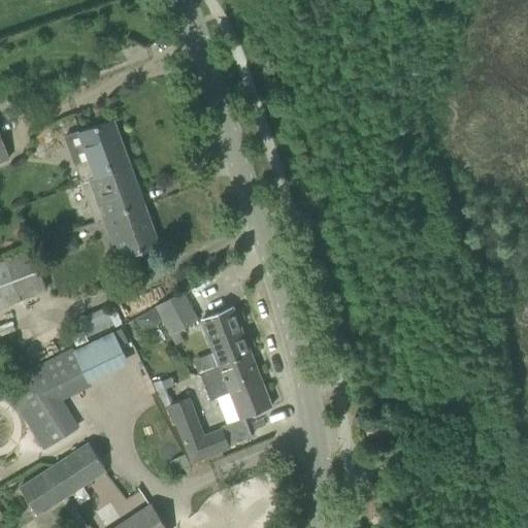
[(73,164),(77,173),(125,156),(111,120),(92,127),(78,131),(88,159),(73,164)]
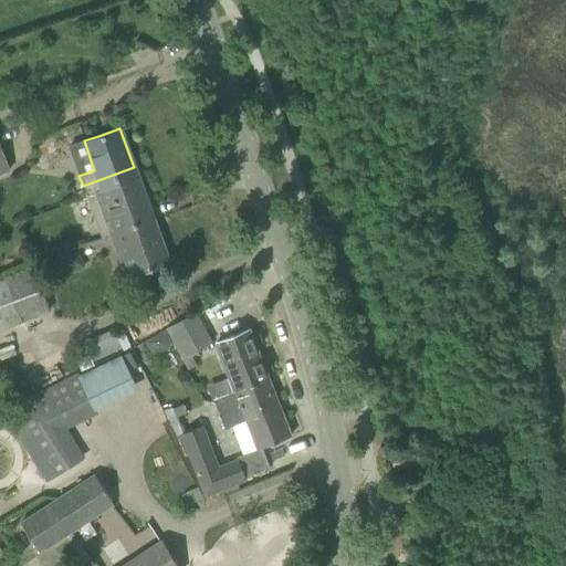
[(0,176),(9,173),(0,147),(0,176)]
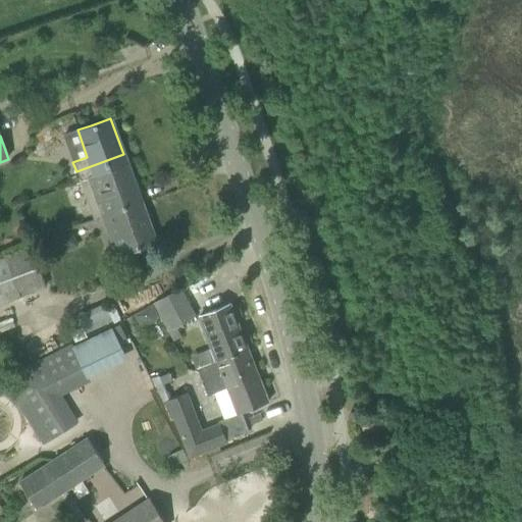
[(94,220),(101,217),(141,203),(123,154),(76,171),(94,220)]
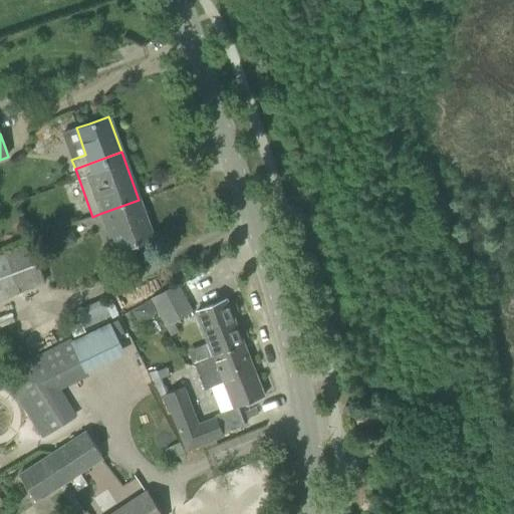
[(139,200),(99,214),(113,252),(153,238),(139,200)]
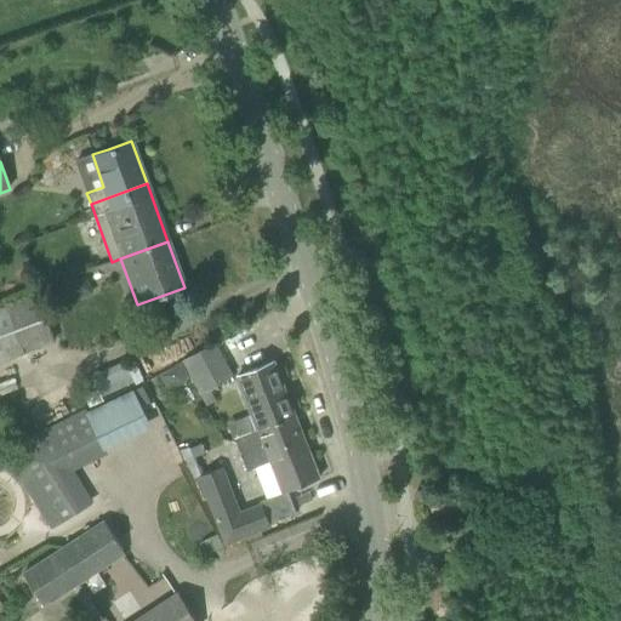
[(0,308),(0,363),(55,345),(35,296),(0,308)]
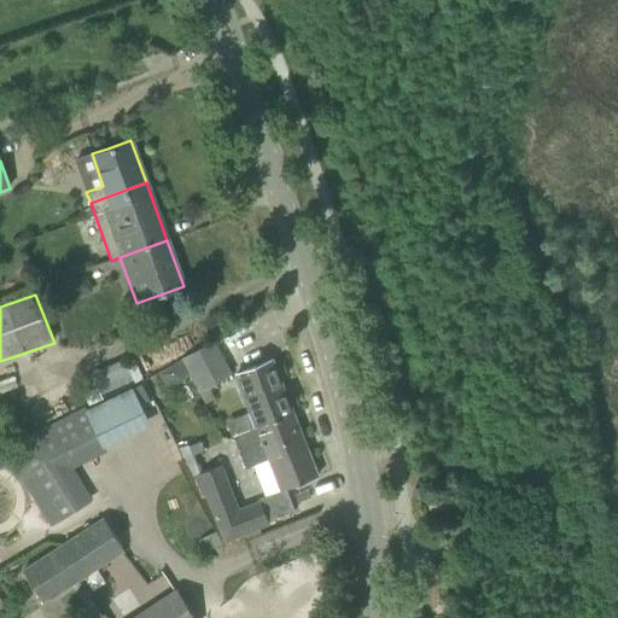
[(213,398),(207,388),(229,375),(211,342),(179,360),(204,404),(213,398)]
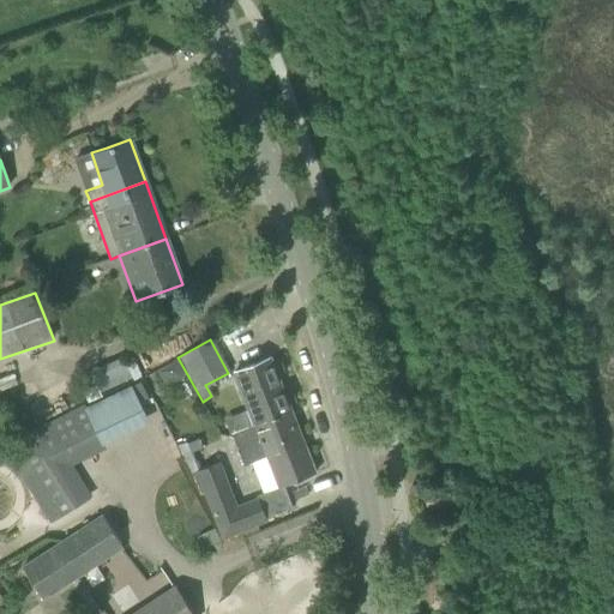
[(234,373),(254,425),(256,425),(290,411),(270,359),(234,373)]
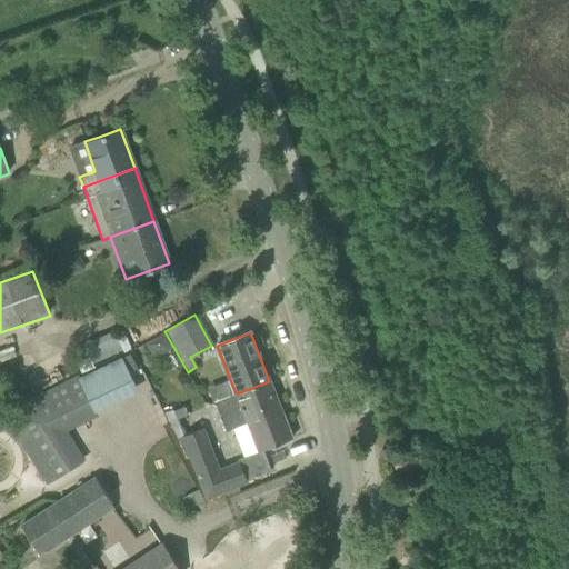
[(148,343),(147,343),(151,352),(158,355),(169,348),(169,341),(166,333),(148,343)]
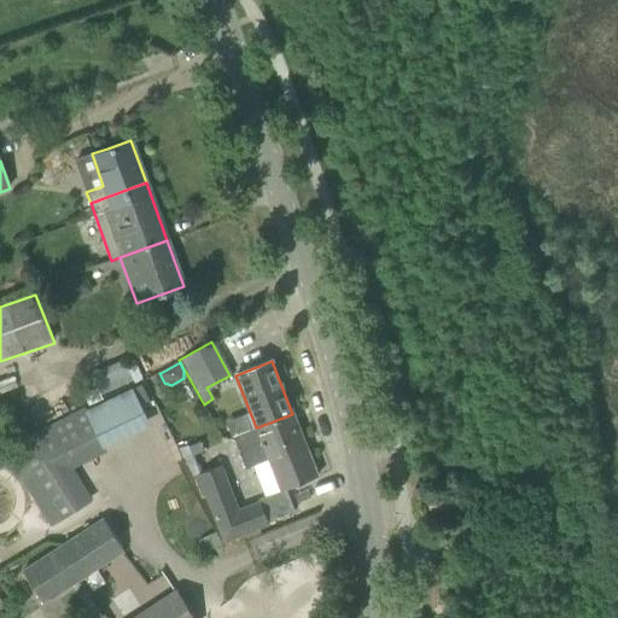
[(23,454),(10,462),(50,526),(85,505),(64,472),(74,467),(106,452),(83,406),(16,439),(23,454)]
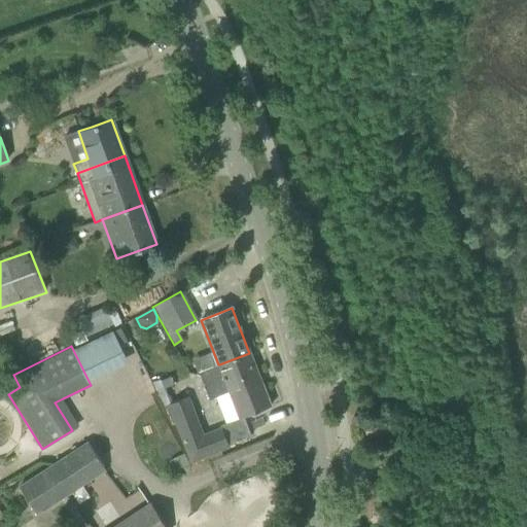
[(198,373),(203,385),(223,377),(225,382),(242,376),(243,380),(253,376),(252,372),(256,371),(249,353),(219,364),(218,364),(198,373)]
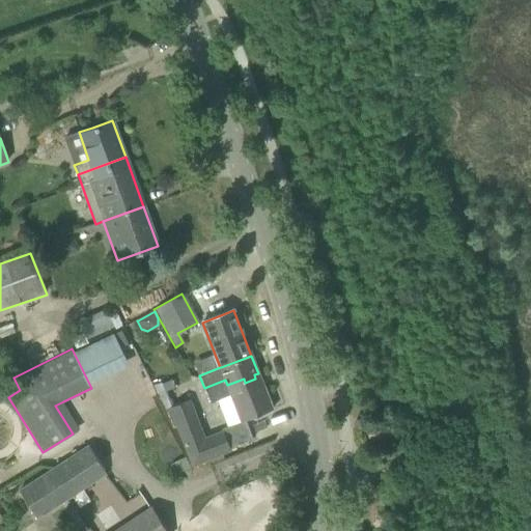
[(225,380),(204,388),(211,402),(230,394),(241,421),(272,409),(258,373),(254,374),(255,379),(245,383),(244,379),(227,385),(225,380)]
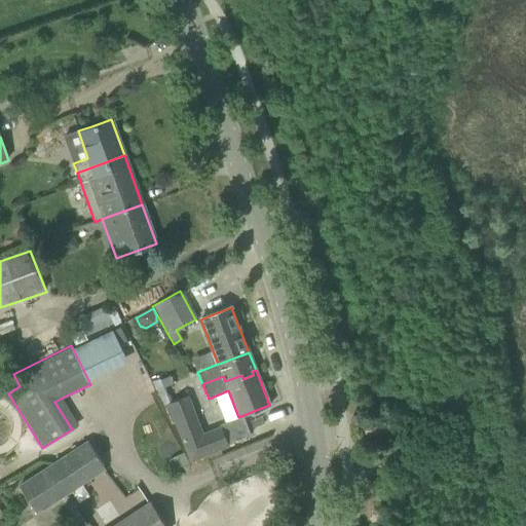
[(228,446),(220,426),(202,434),(187,396),(162,406),(170,424),(175,422),(190,460),(228,446)]
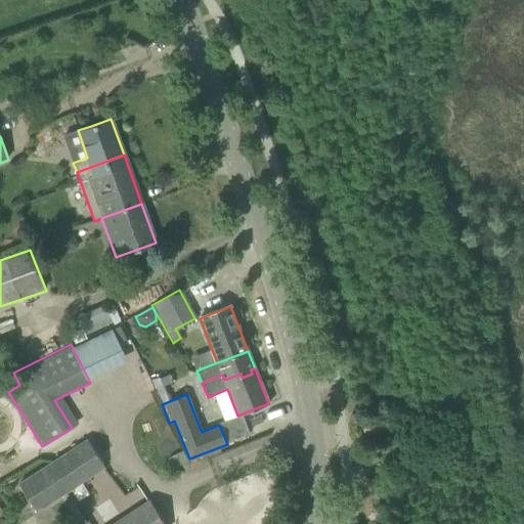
[(359,419),(365,436),(398,426),(393,408),(359,419)]
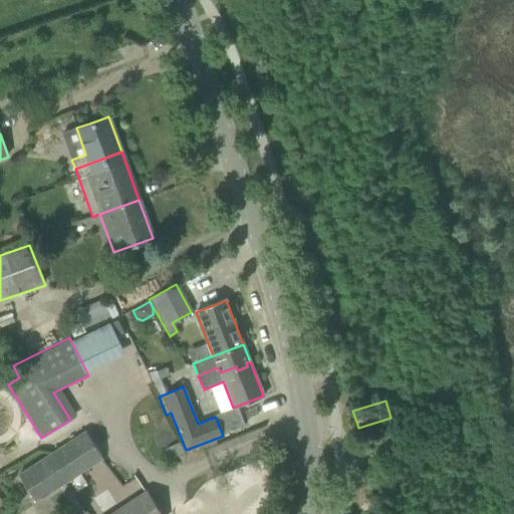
[(84,430),(50,451),(68,479),(101,458),(84,430)]
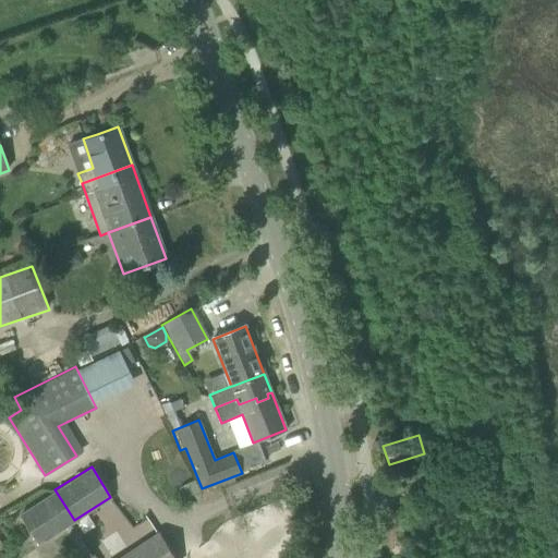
[(74,520),(55,489),(17,513),(36,543),(74,520)]
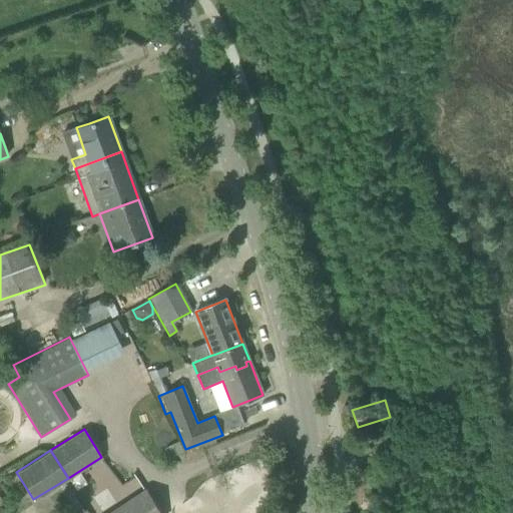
[(160,512),(146,489),(108,512),(160,512)]
